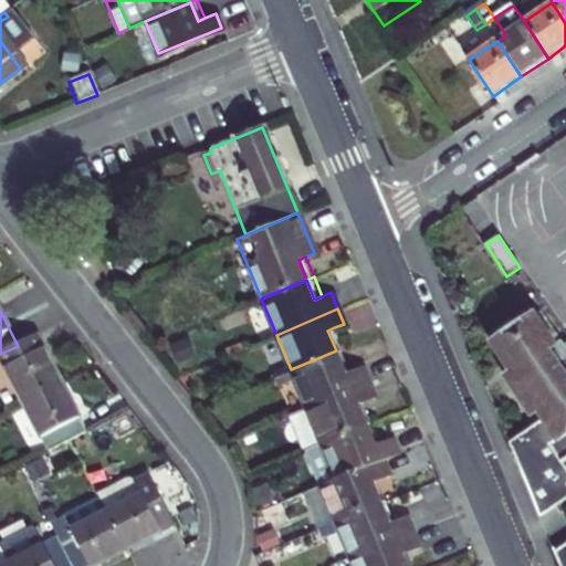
[(498,335),(493,344),(512,373),(505,377),(517,395),(565,362),(565,347),(562,339),(553,345),(533,315),(511,331),(504,331),(498,335)]
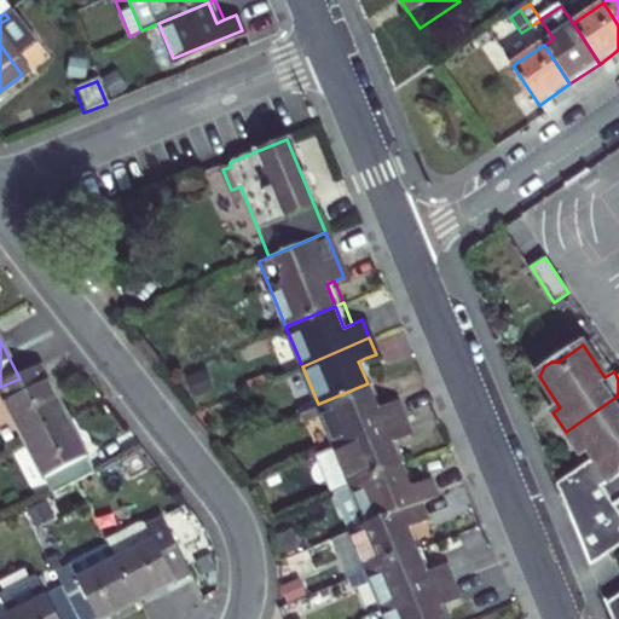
[(368,383),(375,381),(365,358),(358,362),(368,383)]
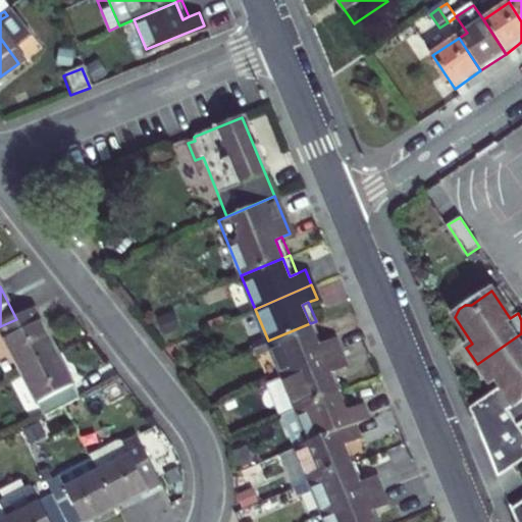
[(0,326),(0,329),(22,373),(58,355),(35,309),(16,319),(0,326)]
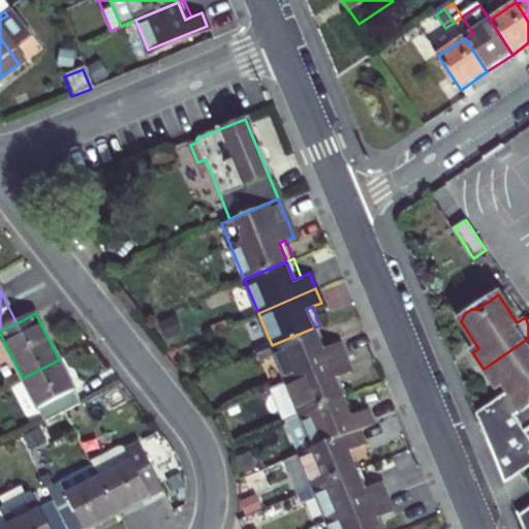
[(320,325),(314,328),(321,347),(328,344),(320,325)]
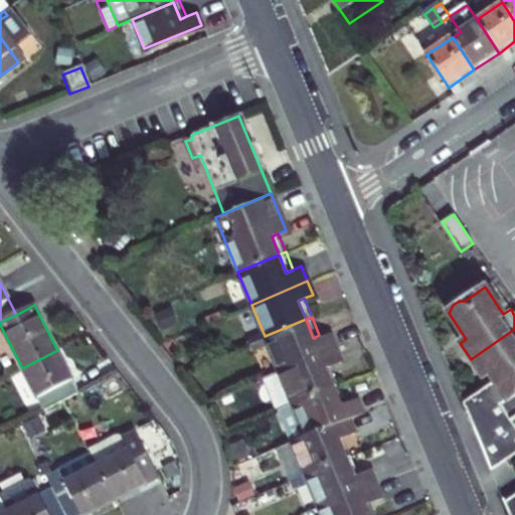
[(278,368),(333,345),(328,331),(319,335),(313,338),(306,319),(265,336),(278,368)]
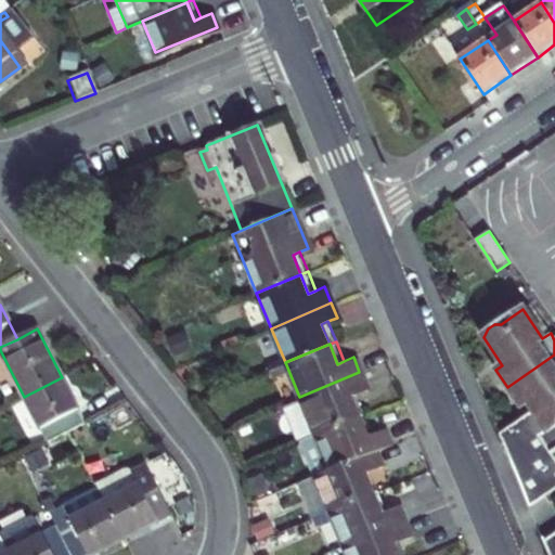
[(554,554),(554,355),(507,387),(519,407),(527,401),(532,410),(498,434),(528,506),(554,489),(554,533),(543,542),(547,554),(554,554)]
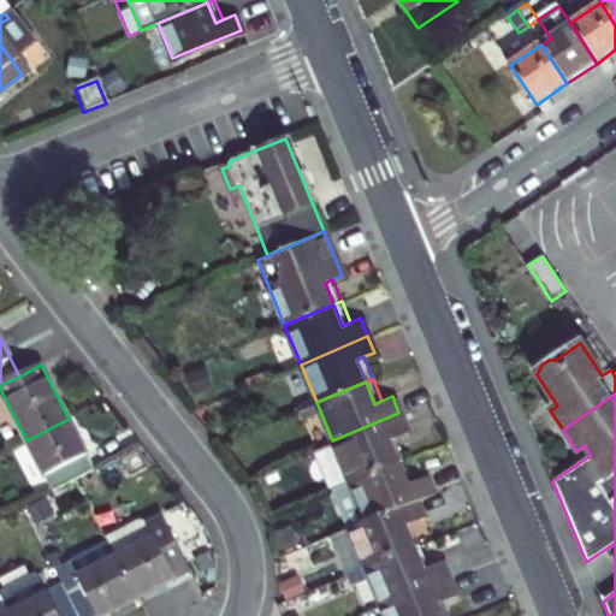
[(406,430),(398,413),(332,440),(315,448),(331,487),(397,460),(388,436),(395,433),(406,430)]
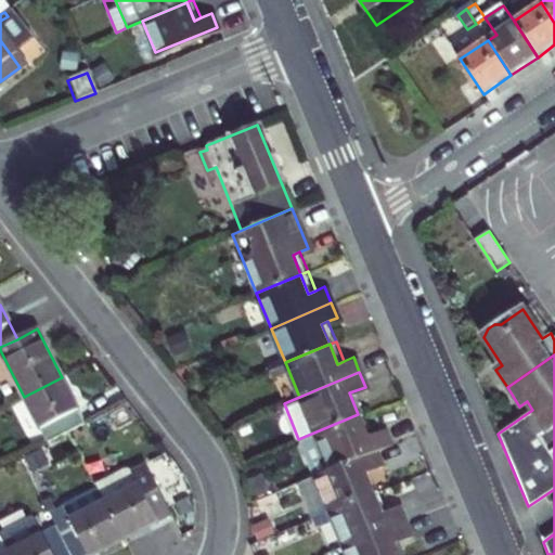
[(24,397),(49,446),(72,434),(87,427),(62,377),(24,397)]
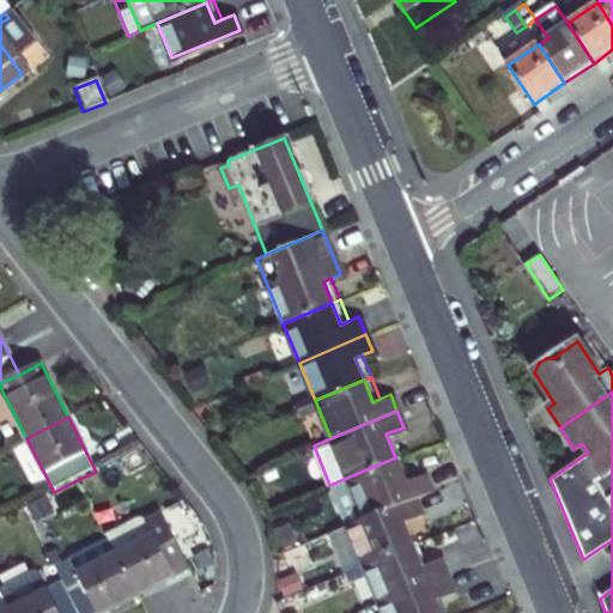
[(395,457),(402,454),(393,431),(386,434),(395,457)]
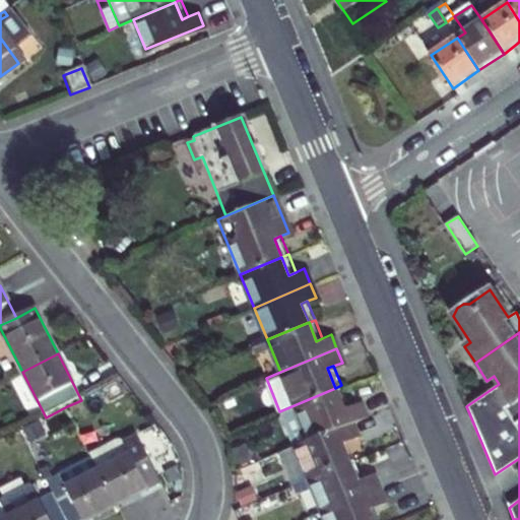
[(341,385),(335,388),(344,410),(350,407),(341,385)]
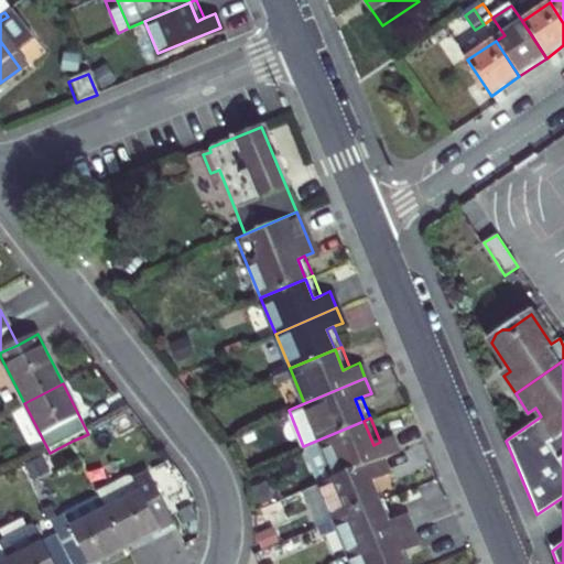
[(364,421),(303,446),(318,481),(382,455),(396,449),(391,437),(380,442),(373,445),(364,421)]
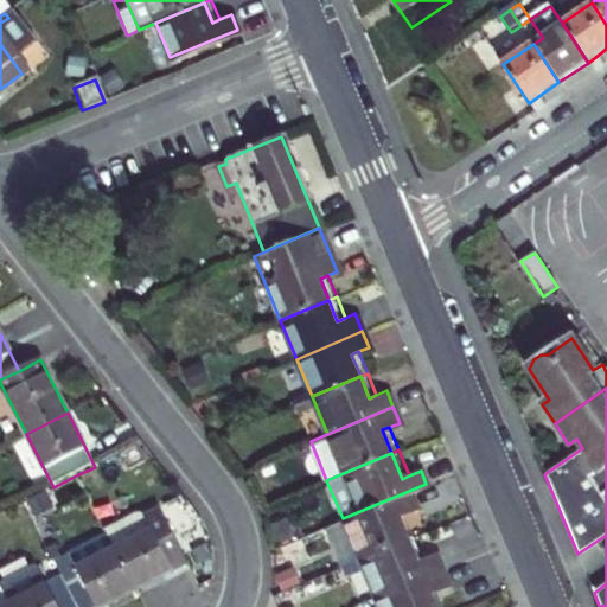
[(420,508),(411,490),(343,518),(326,525),(342,563),(408,536),(398,516),(407,512),(420,508)]
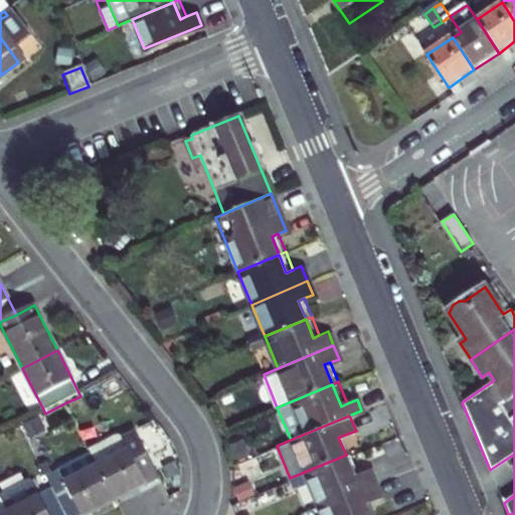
[(96,462),(113,497),(158,474),(136,430),(123,437),(116,437),(90,450),(96,462)]
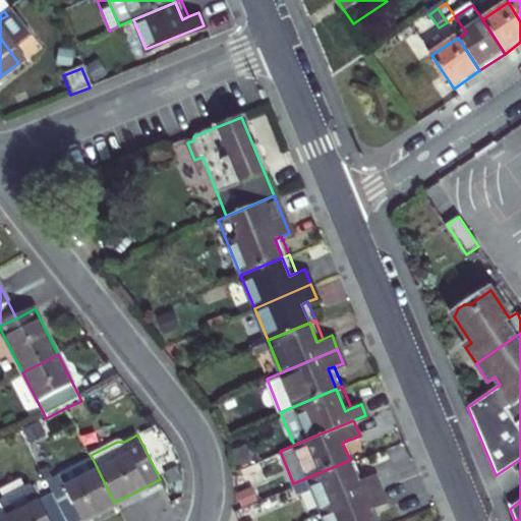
[(350,460),(356,457),(349,440),(342,443),(350,460)]
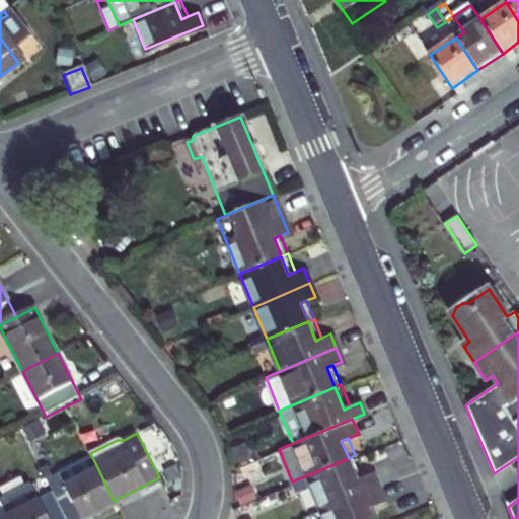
[(65,483),(52,489),(66,518),(77,518),(114,501),(96,465),(90,454),(59,470),(65,483)]
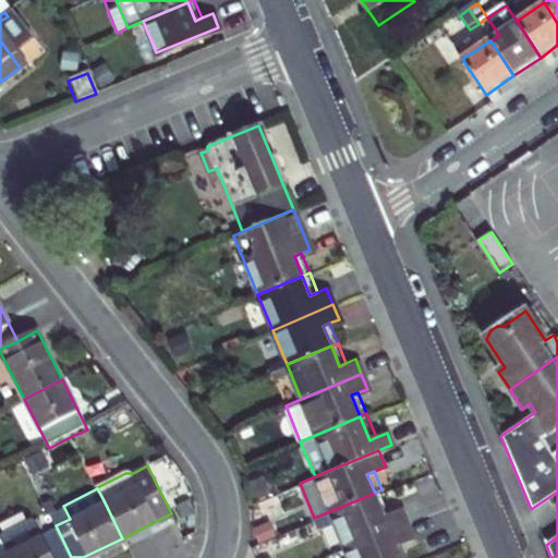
[(384,516),(390,512),(381,489),(375,493),(384,516)]
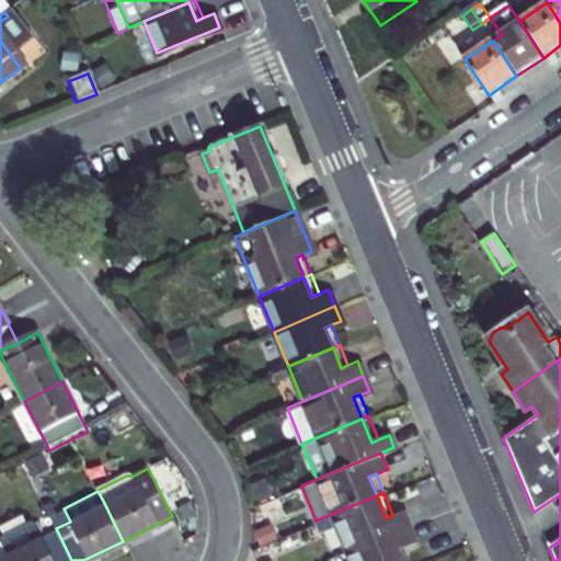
[(377,495),(316,521),(319,527),(334,522),(346,550),(410,524),(404,510),(392,515),(386,518),(377,495)]
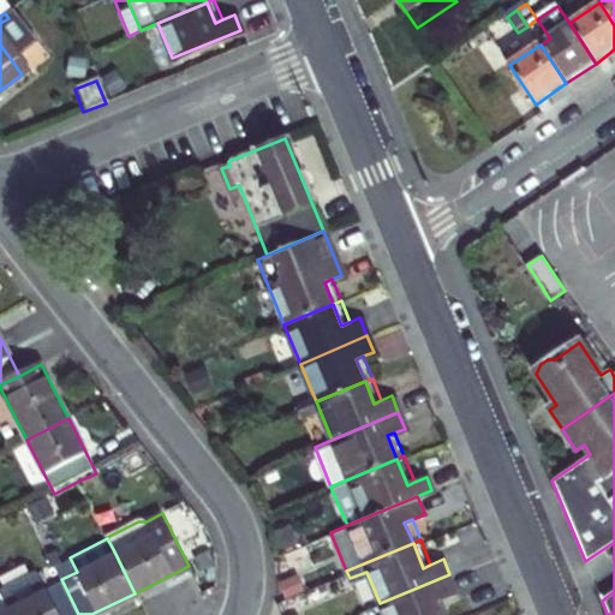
[(457,592),(449,574),(380,603),(383,614),(442,614),(437,601),(445,598),(457,592)]
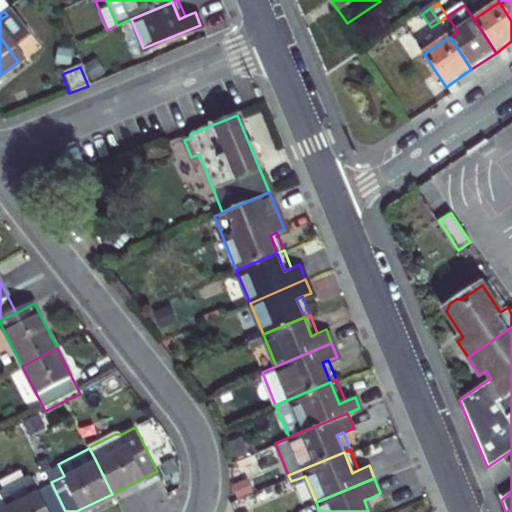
[(5,506),(7,511),(65,511),(51,482),(5,506)]
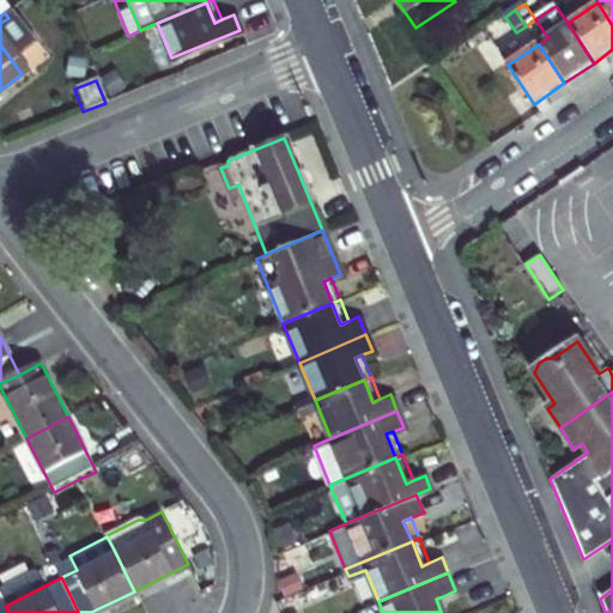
[(441,612),(449,612),(443,596),(436,599),(441,612)]
